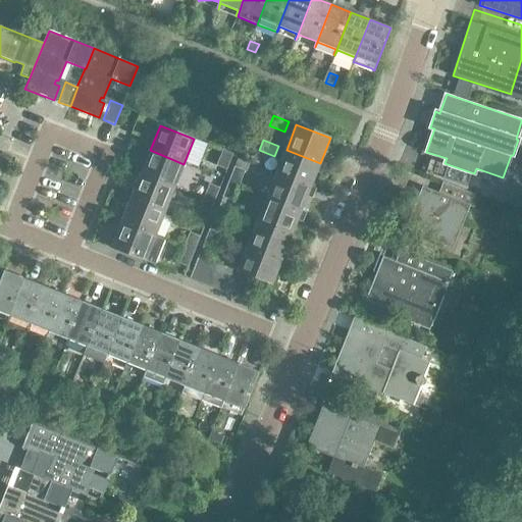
[(174,189),(184,164),(150,150),(141,174),(174,189)]
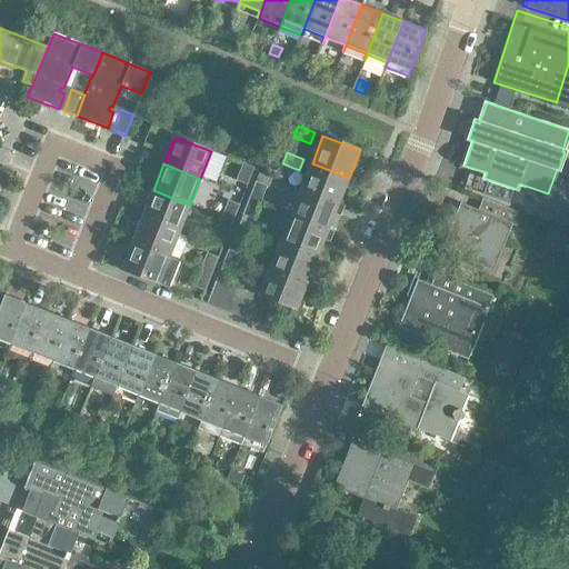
[(247,185),(253,168),(243,163),(236,180),(247,185)]
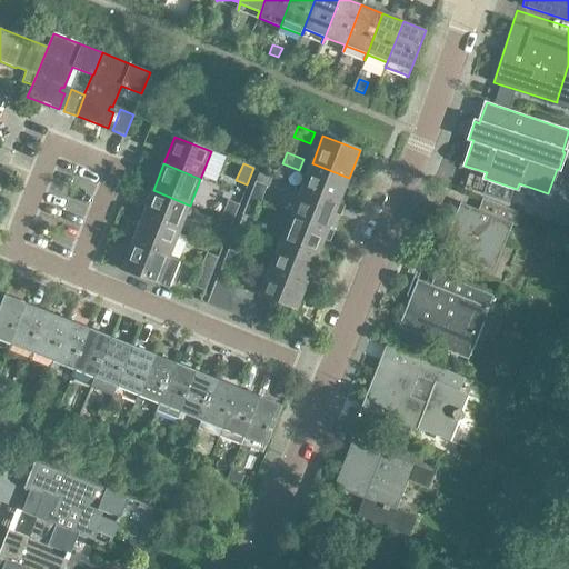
[(339,205),(349,178),(312,163),(301,189),(339,205)]
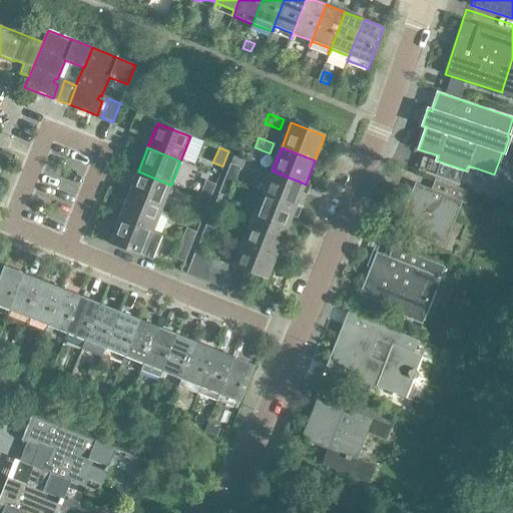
[(9,156),(0,152),(0,164),(5,167),(9,156)]
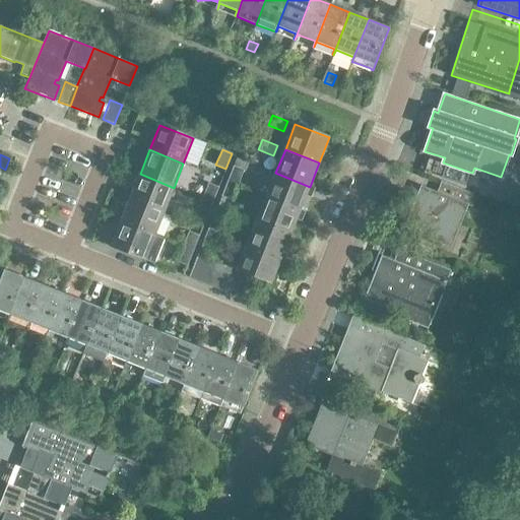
[(244,170),(234,166),(226,182),(237,186),(244,170)]
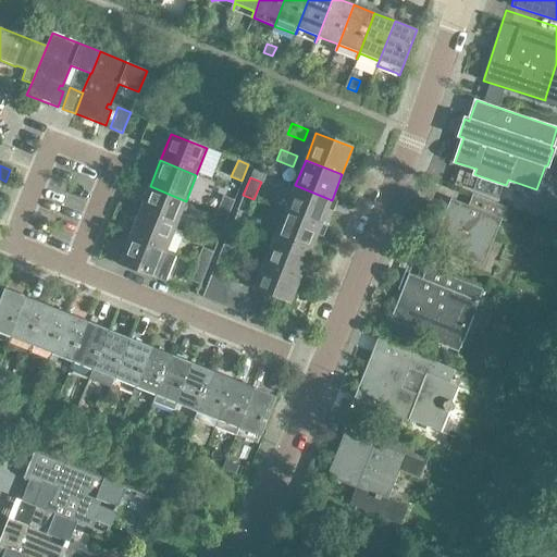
[(321,225),(332,200),(295,185),(285,211),(321,225)]
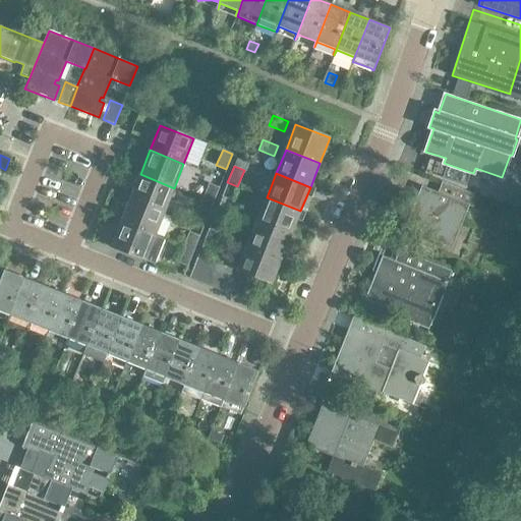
[(165,212),(174,188),(140,174),(130,198),(165,212)]
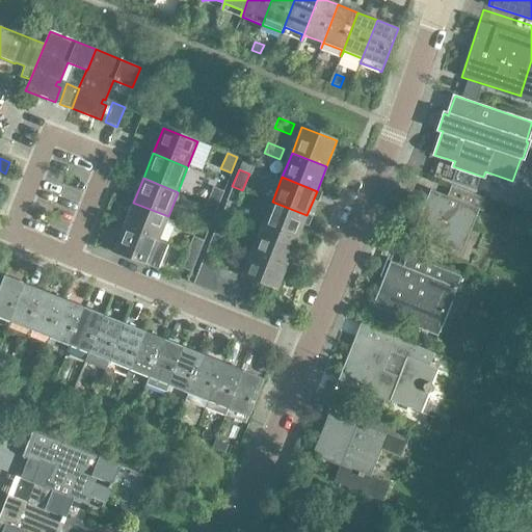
[(237,205),(242,190),(232,186),(227,201),(237,205)]
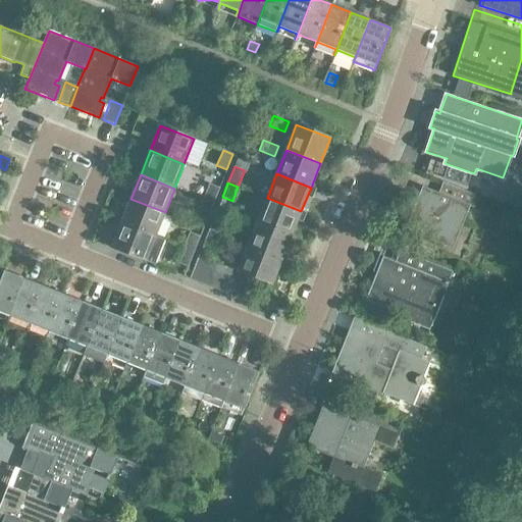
[(213,204),(219,188),(209,184),(203,200),(213,204)]
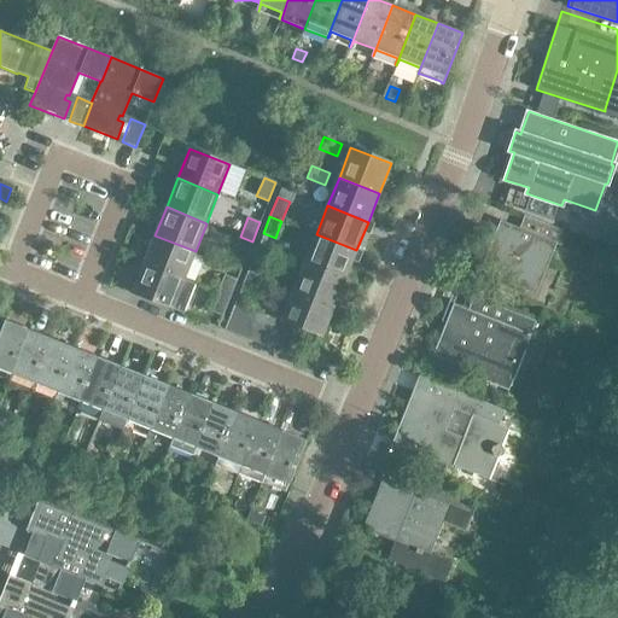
[(537,221),(537,222),(532,234),(501,222),(482,272),(536,293),(560,231),(537,221)]
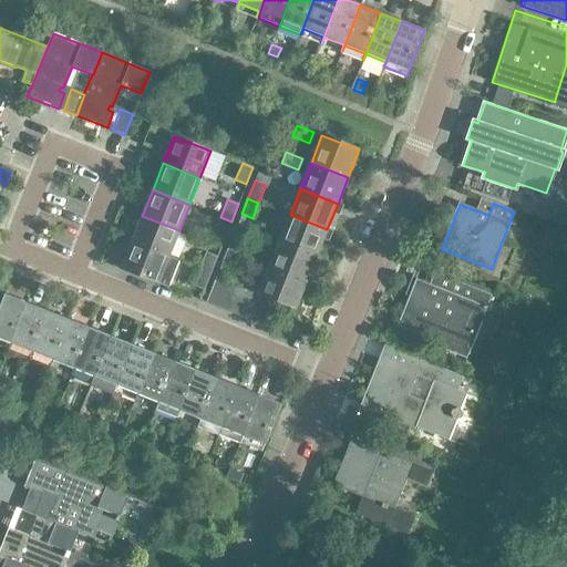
[(317,256),(327,229),(290,215),(279,241),(317,256)]
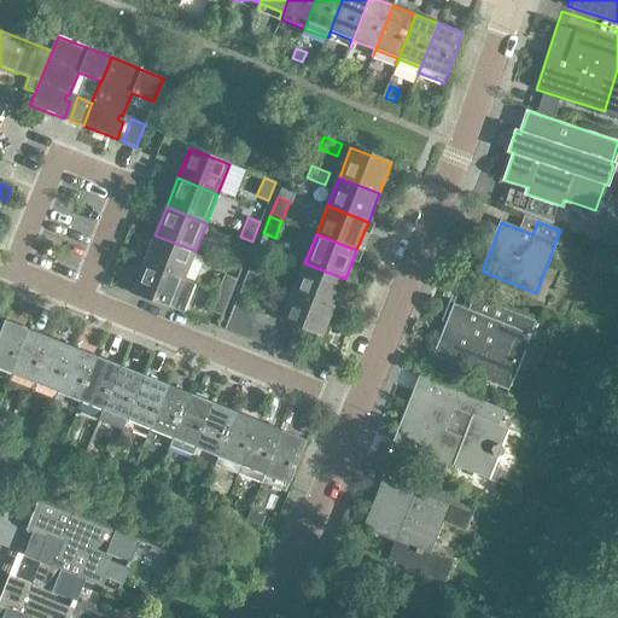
[(184,280),(196,251),(155,235),(144,264),(184,280)]
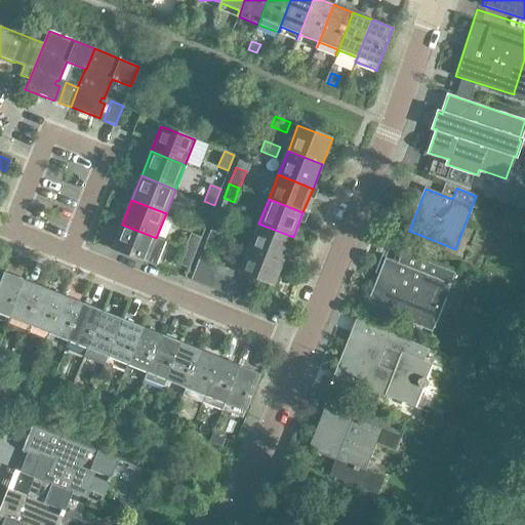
[(208,219),(214,205),(204,201),(198,215),(208,219)]
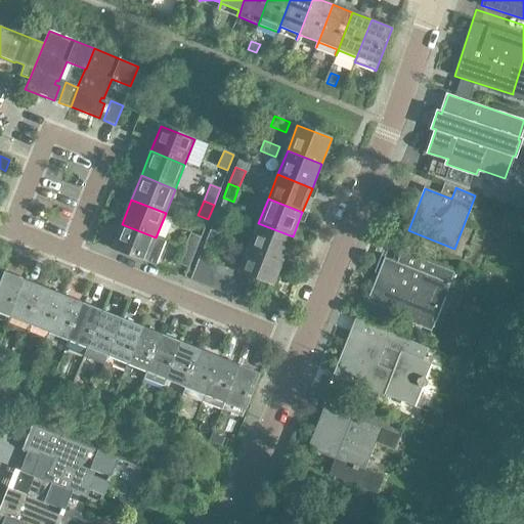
[(226,220),(216,216),(210,232),(220,236),(226,220)]
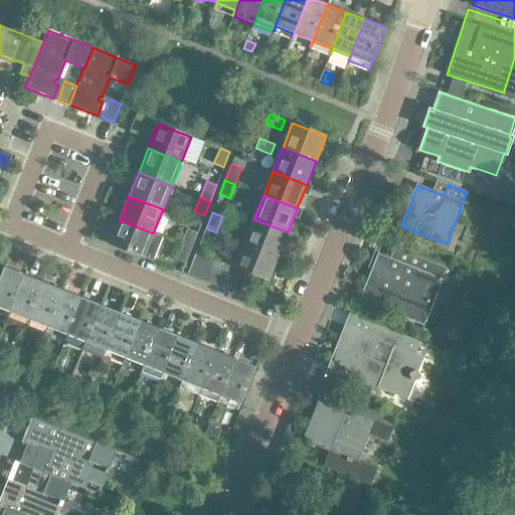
[(278,256),(288,232),(253,219),(244,243),(278,256)]
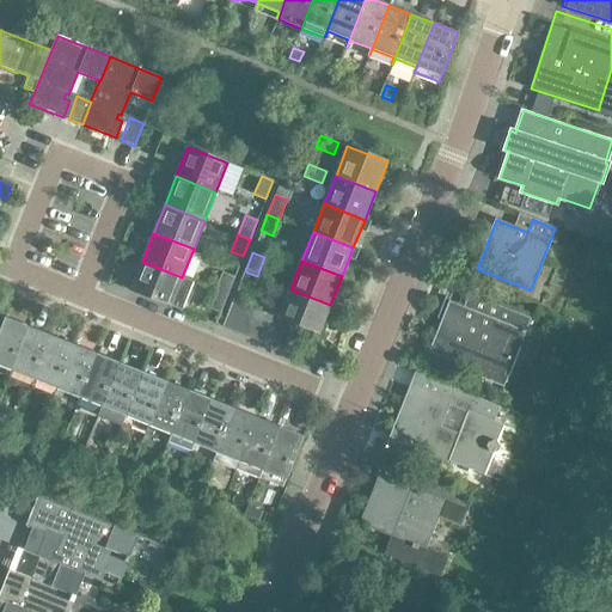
[(182,277),(142,262),(130,291),(188,313),(200,285),(182,277)]
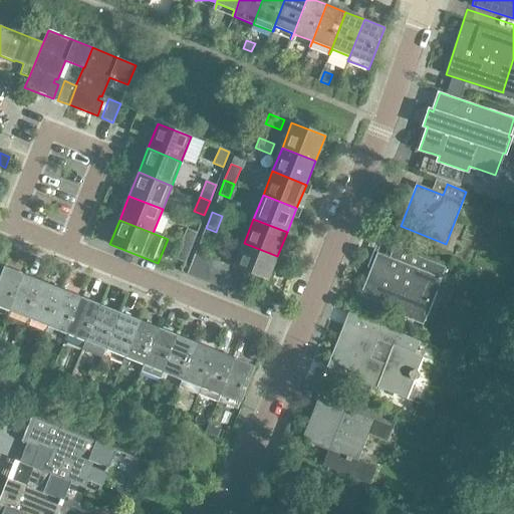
[(210,246),(216,232),(206,228),(200,242),(210,246)]
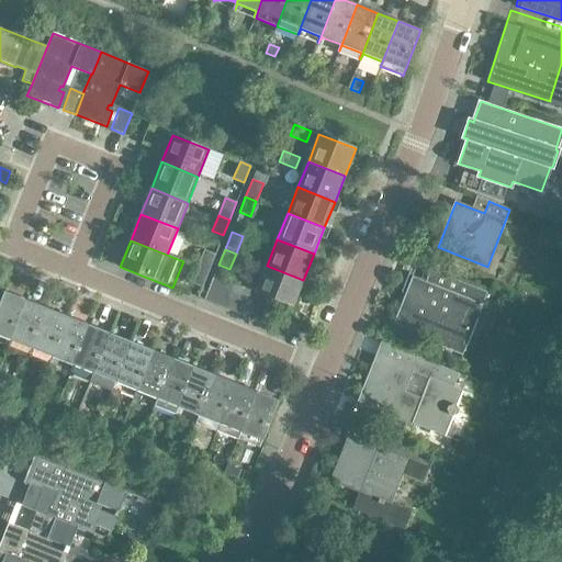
[(209,272),(215,255),(204,250),(198,268),(209,272)]
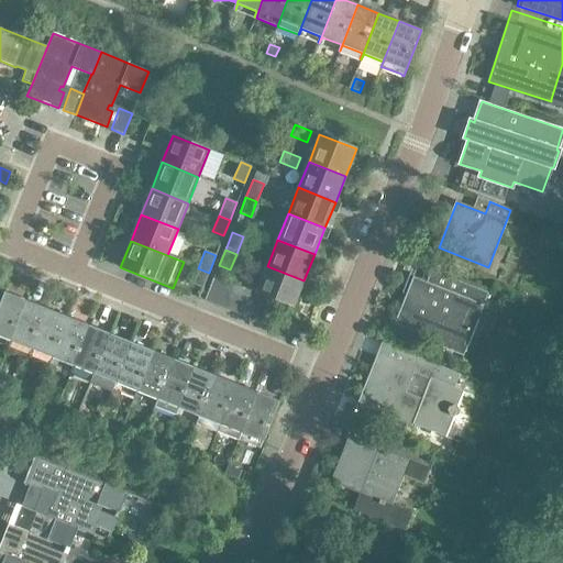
[(294,307),(304,280),(267,266),(256,293),(265,296),(277,300),(294,307)]
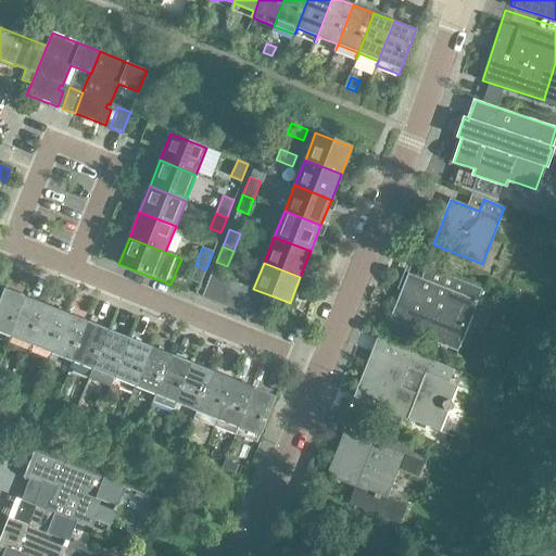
[(200,285),(206,269),(196,265),(190,280),(200,285)]
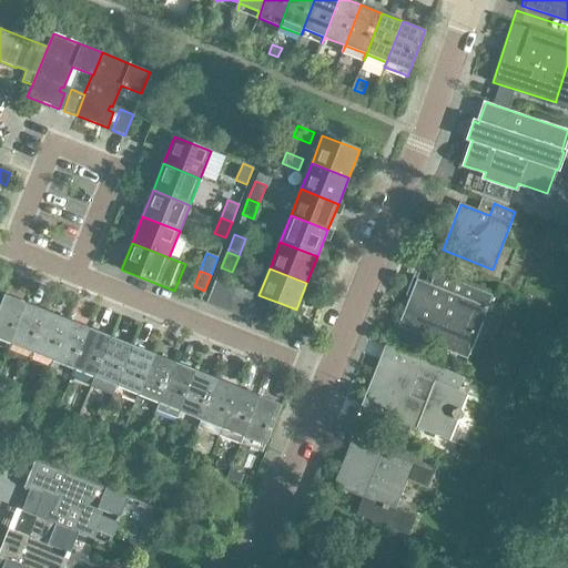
[(221,310),(231,284),(216,277),(206,303),(221,310)]
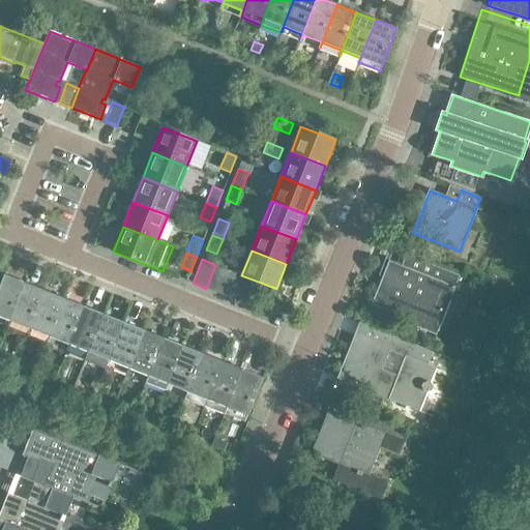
[(460,275),(423,261),(418,272),(388,261),(371,305),(438,331),(460,275)]
